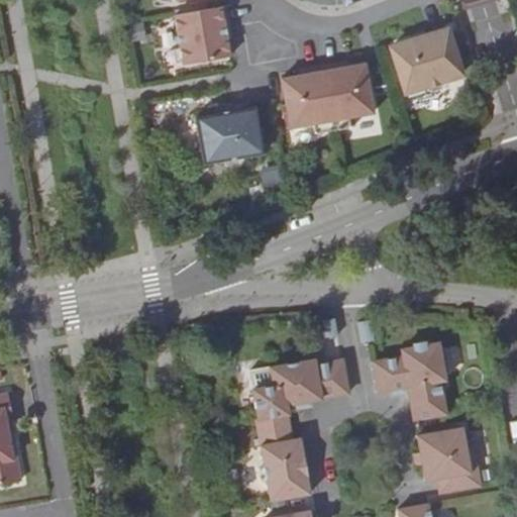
[(225,11),(174,20),(182,70),(229,63),(226,42),(223,28),(228,27),(225,11)]
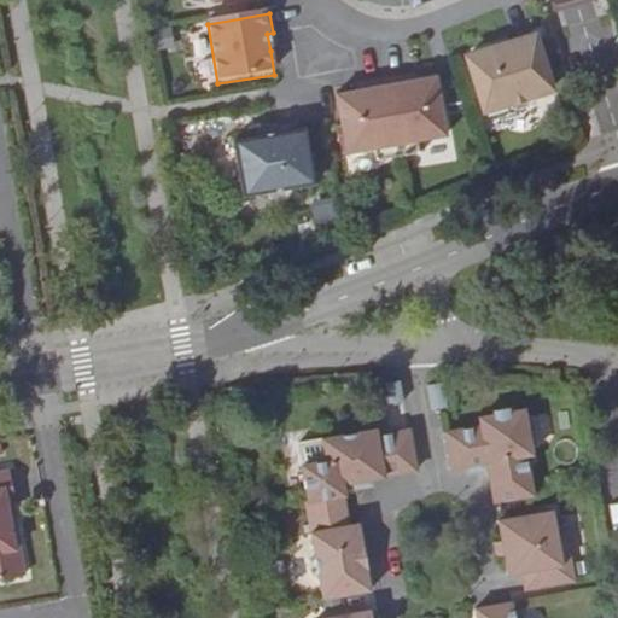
[(528,108),(551,100),(535,45),(467,65),(484,121),(507,114),(508,117),(516,120),(525,117),(529,111),(528,108)]
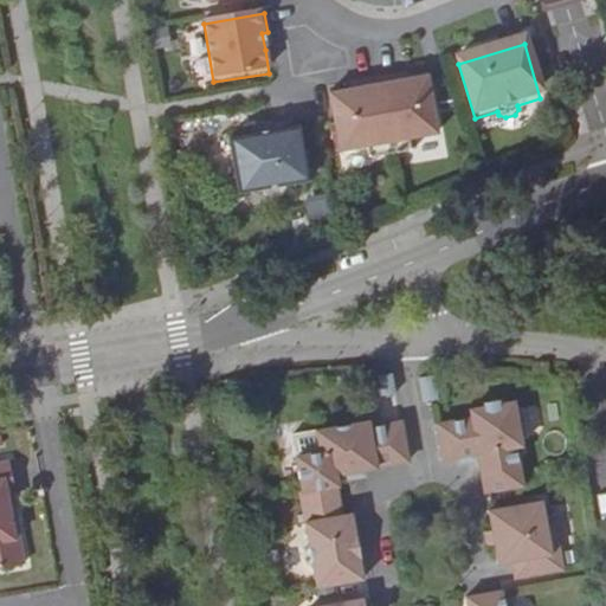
[(395,82),(376,85),(389,162),(413,158),(411,146),(436,142),(426,84),(405,88),(395,89),(395,82)]
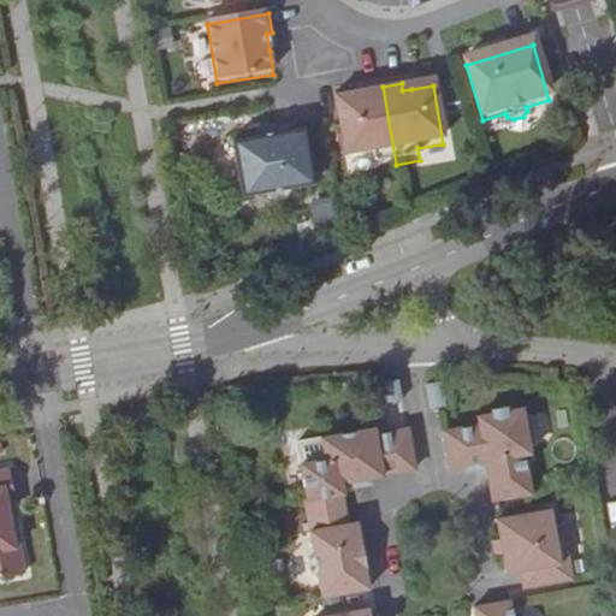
[(396,165),(383,87),(363,90),(365,96),(355,98),(333,101),(343,161),(369,157),(371,169),(396,165)]
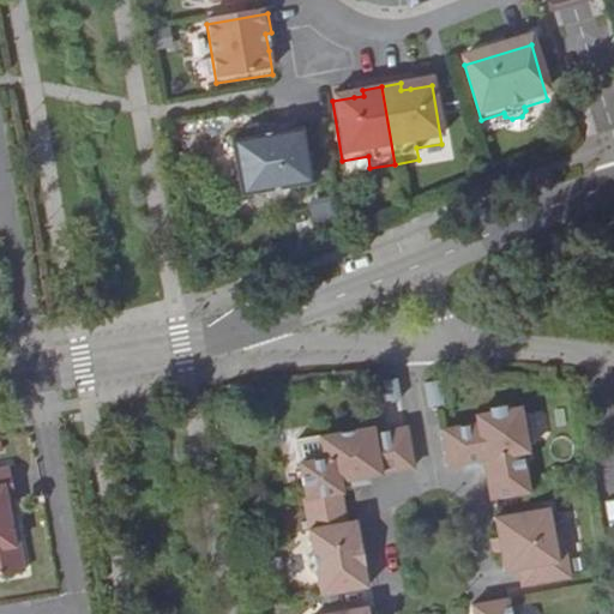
[(257,131),(258,142),(274,139),(271,128),(257,131)]
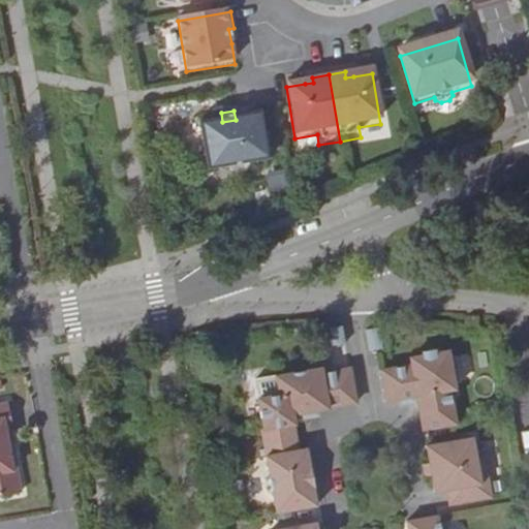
[(267,164),(259,116),(236,120),(222,122),(198,125),(206,174),(228,170),(228,175),(234,178),(243,177),(246,172),(245,167),(267,164)]
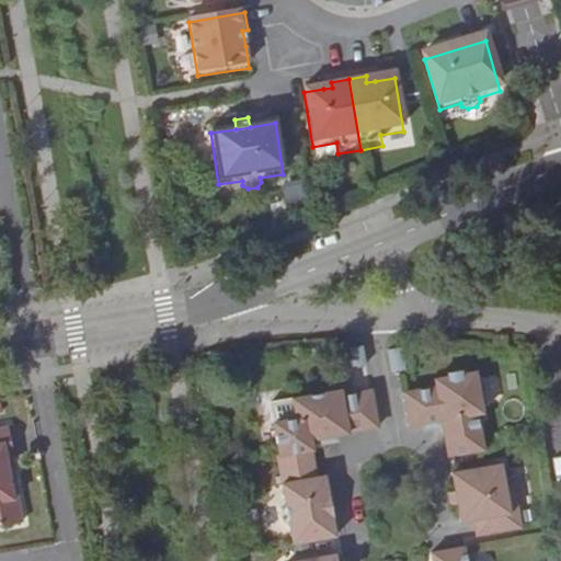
[(368,373),(364,351),(350,353),(354,376),(368,373)]
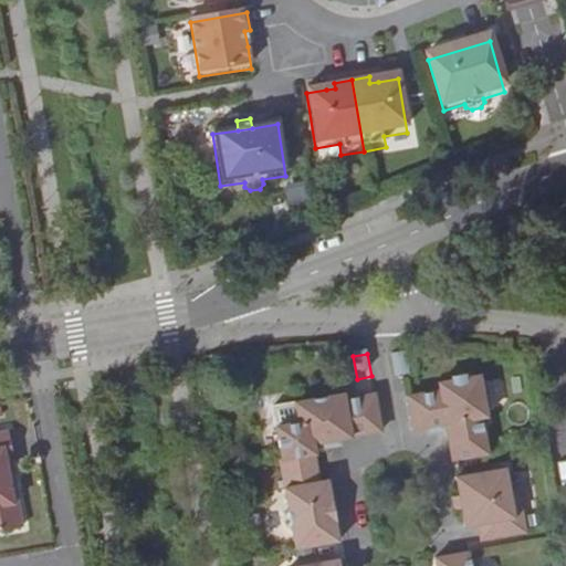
[(453,459),(488,453),(482,417),(486,416),(485,409),(481,381),(480,376),(467,377),(465,374),(452,376),(452,380),(440,383),(441,390),(408,396),(413,428),(447,423),(453,459)]
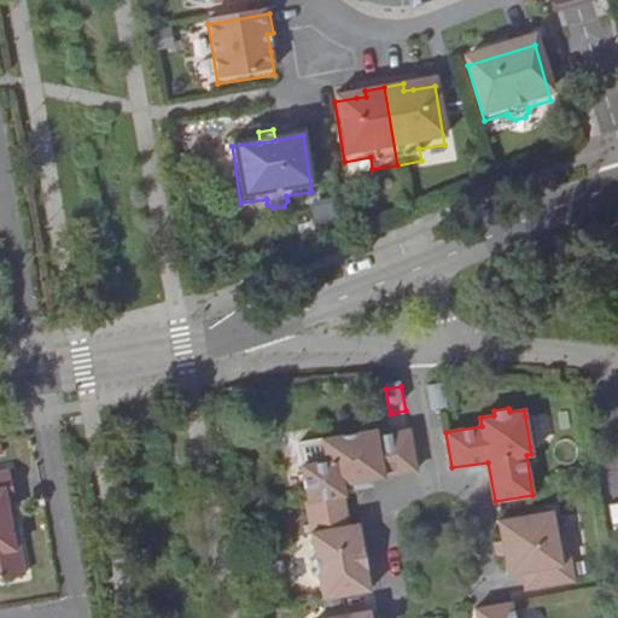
[(532,415),(525,417),(530,447),(537,445),(532,415)]
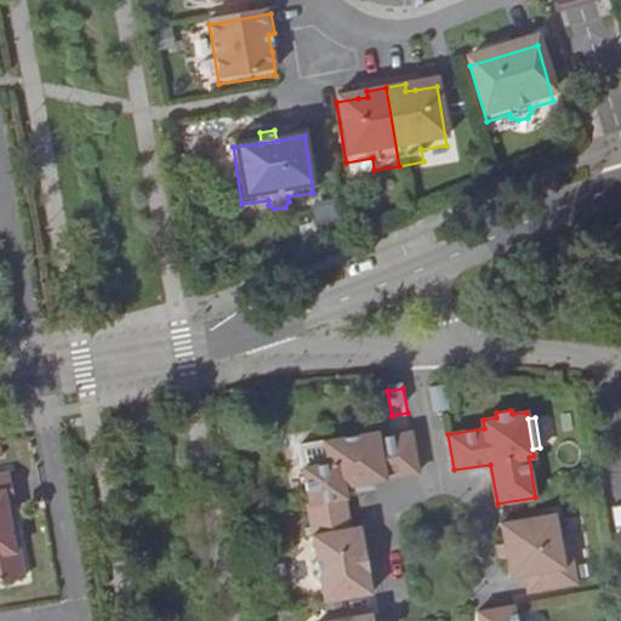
[(419,473),(411,432),(379,438),(377,432),(325,442),(325,443),(307,446),(309,466),(303,467),(309,503),(346,497),(343,486),(419,473)]
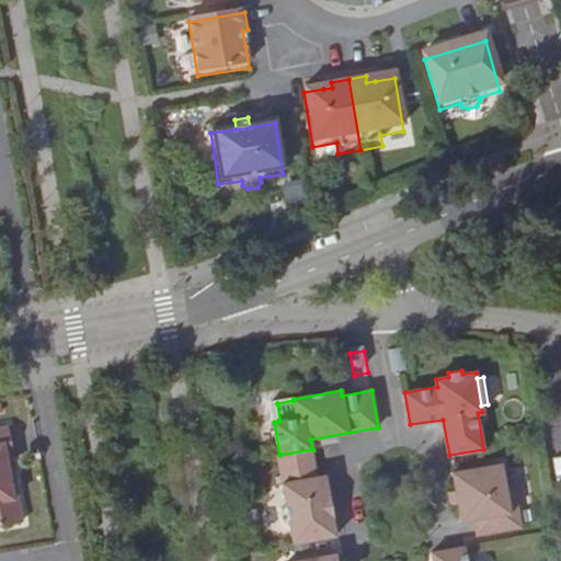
[(15,457),(11,427),(0,428),(0,525),(24,522),(16,478),(12,479),(9,458),(15,457)]
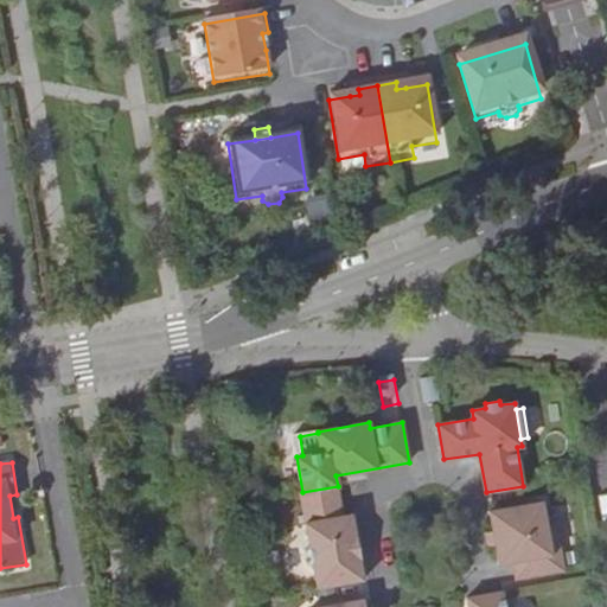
[(317,588),(364,580),(360,560),(362,560),(357,535),(356,535),(355,524),(345,526),(338,486),(302,492),(300,492),(308,541),(302,551),(305,563),(314,572),(317,588)]
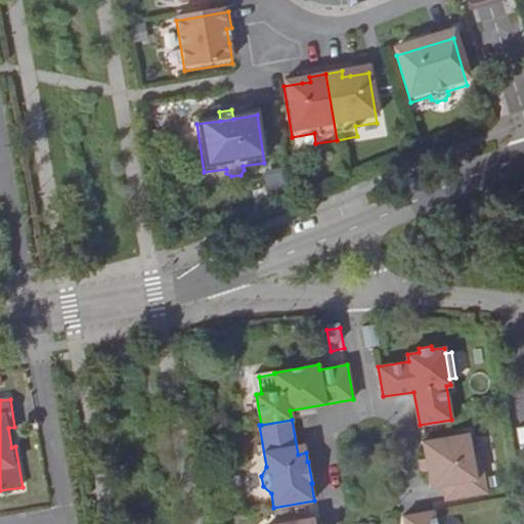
[(469,433),(423,441),(431,488),(442,485),(445,500),(487,493),(485,477),(477,478),(472,449),(469,433)]
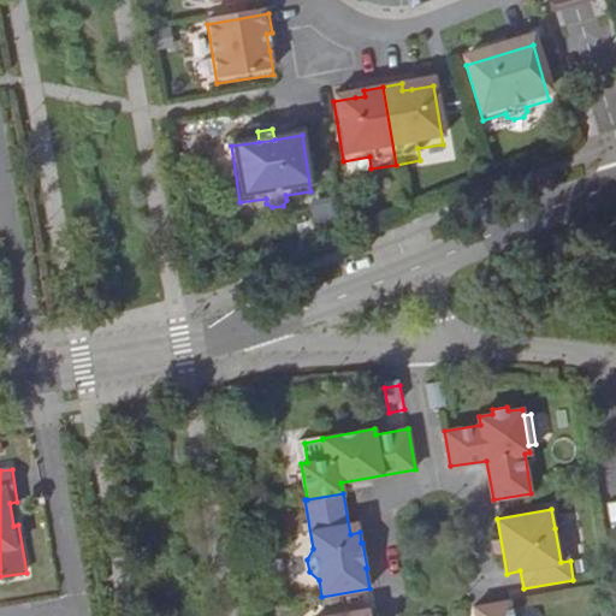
[(564,526),(555,528),(561,562),(570,561),(564,526)]
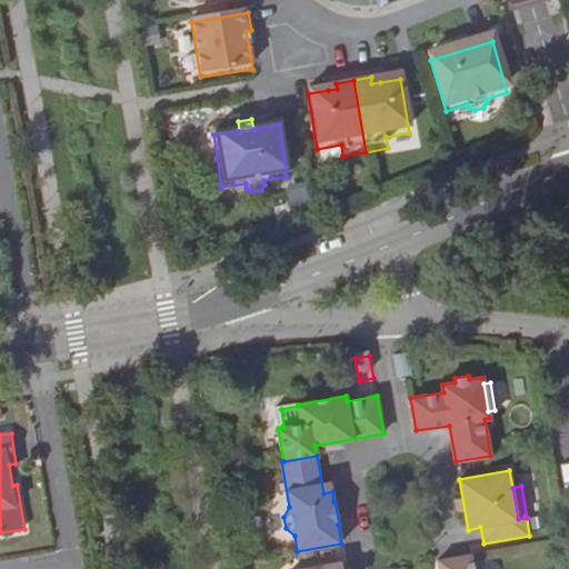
[(473,568),(472,555),(438,560),(439,568),(473,568)]
